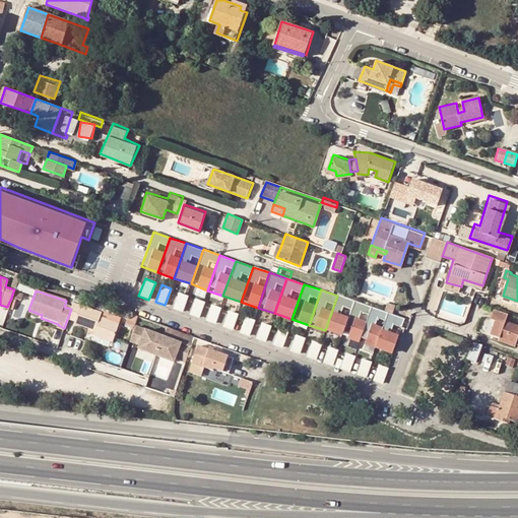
[(178,290),(172,308),(182,311),(188,294),(178,290)]
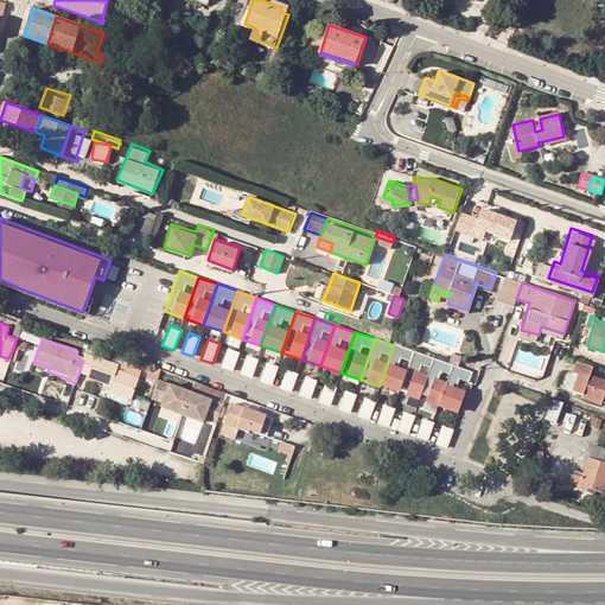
[(25,344),(16,341),(13,348),(23,351),(25,344)]
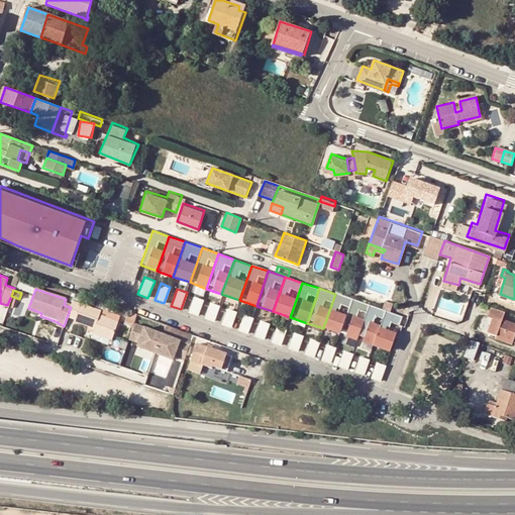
[(323,328),(340,334),(353,298),(336,291),(335,294),(323,328)]
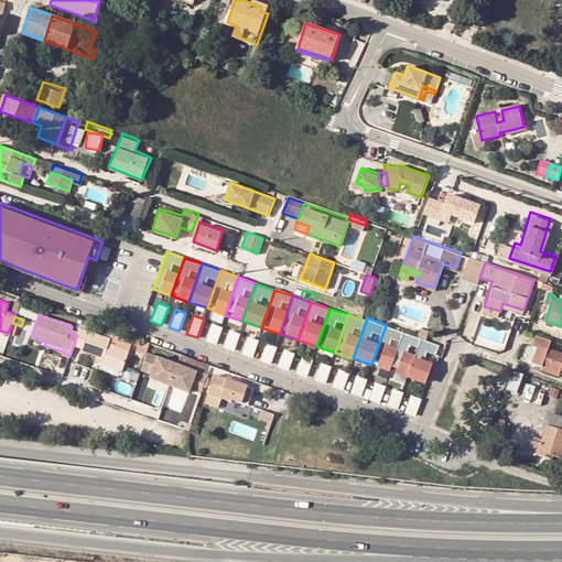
[(223,326),(212,322),(205,341),(216,344),(223,326)]
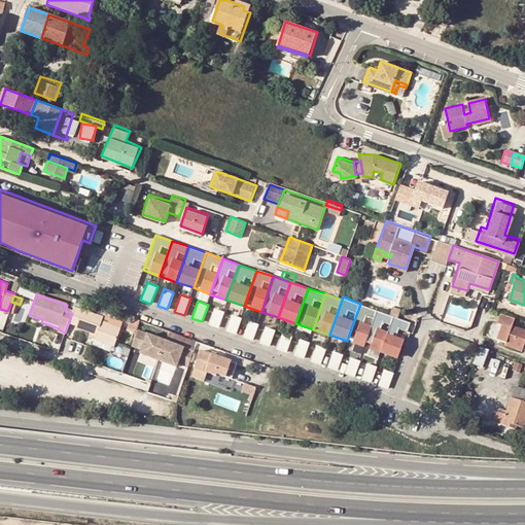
[(360,304),(347,341),(362,347),(376,309),(360,304)]
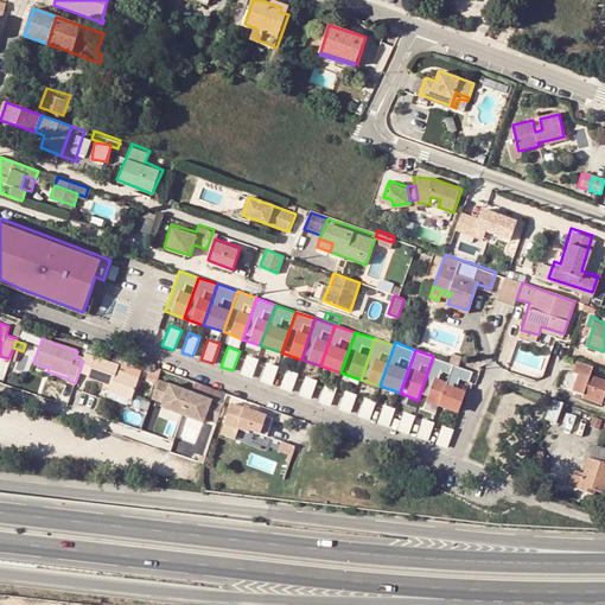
[(86,352),(83,361),(80,370),(89,373),(89,376),(112,384),(110,389),(132,396),(139,377),(116,369),(119,363),(86,352)]
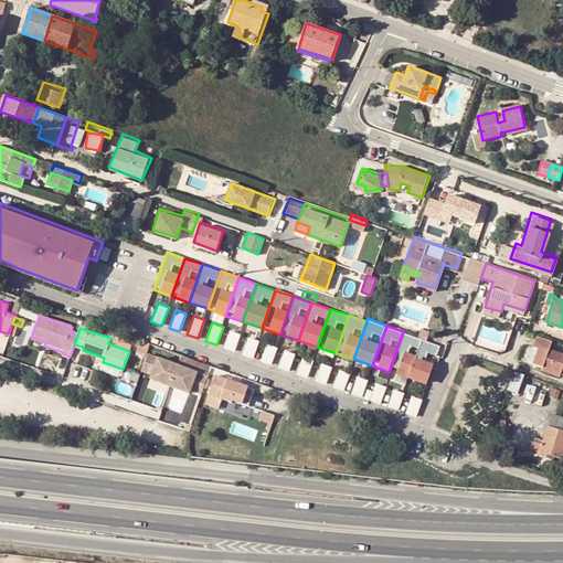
[(240,333),(230,329),(223,347),(234,351),(240,333)]
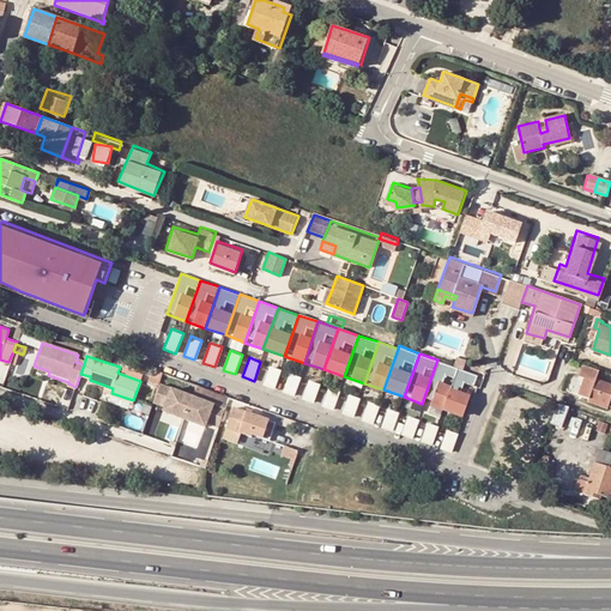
[(458,367),(437,360),(422,404),(441,410),(458,367)]
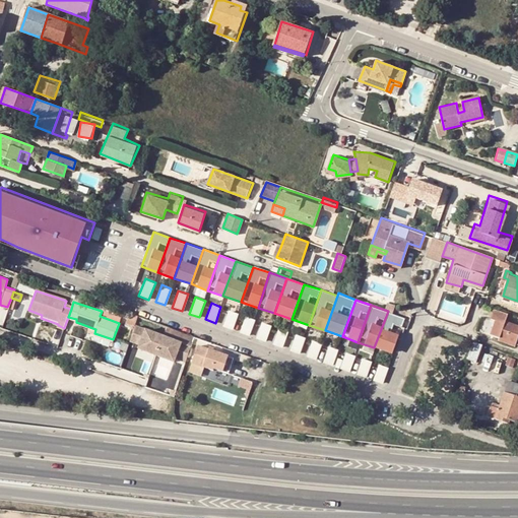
[(517,323),(506,319),(508,313),(494,308),(491,318),(495,319),(490,333),(500,336),(499,339),(515,345),(517,335),(517,323)]
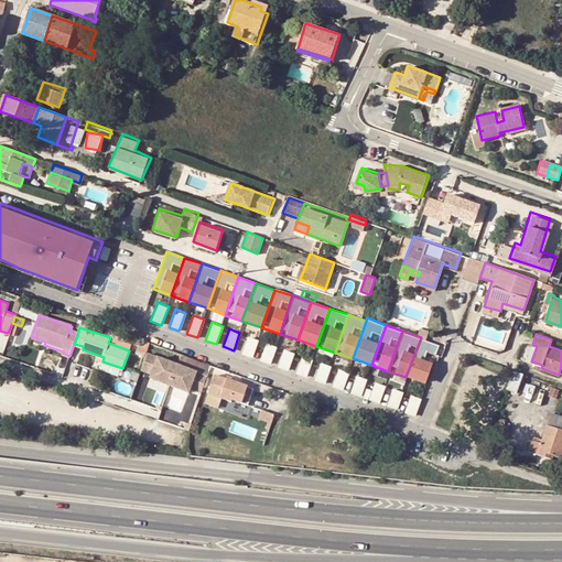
[(259,339),(248,335),(241,354),(252,357),(259,339)]
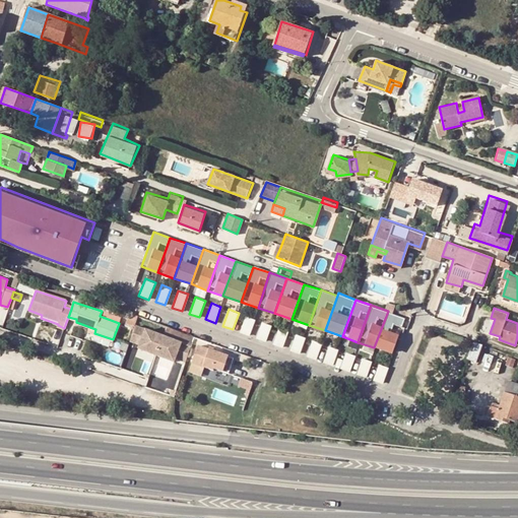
[(388,311),(374,347),(392,354),(405,318),(388,311)]
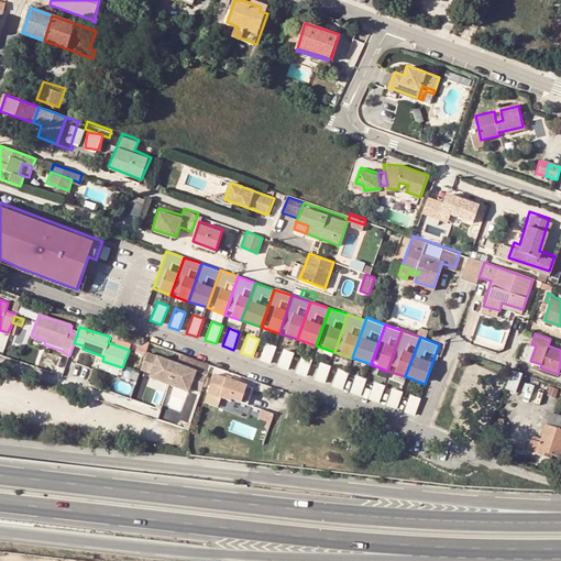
[(276,344),(265,341),(259,360),(270,363),(276,344)]
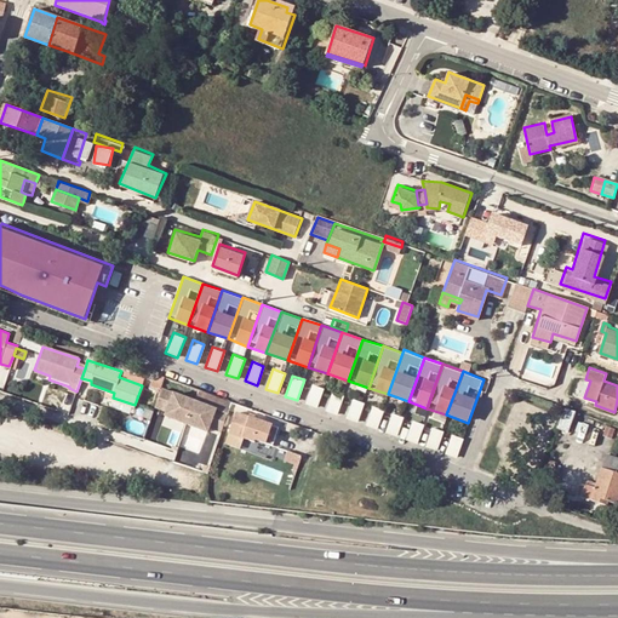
[(324,387),(312,382),(304,402),(316,407),(324,387)]
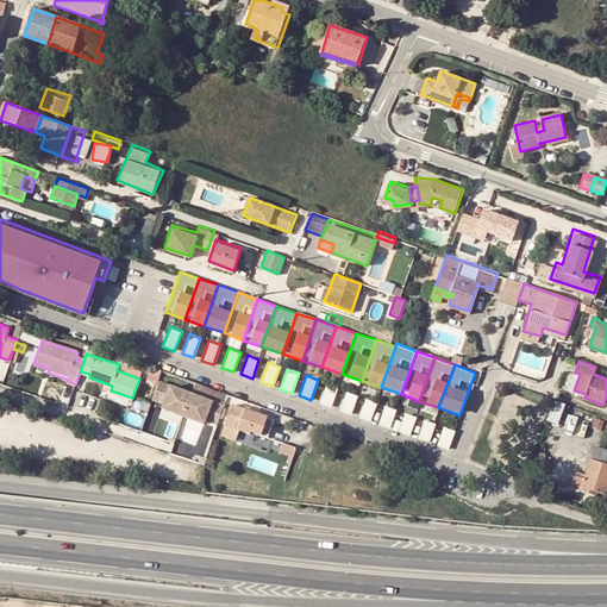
[(170,385),(158,381),(152,398),(164,401),(170,385)]
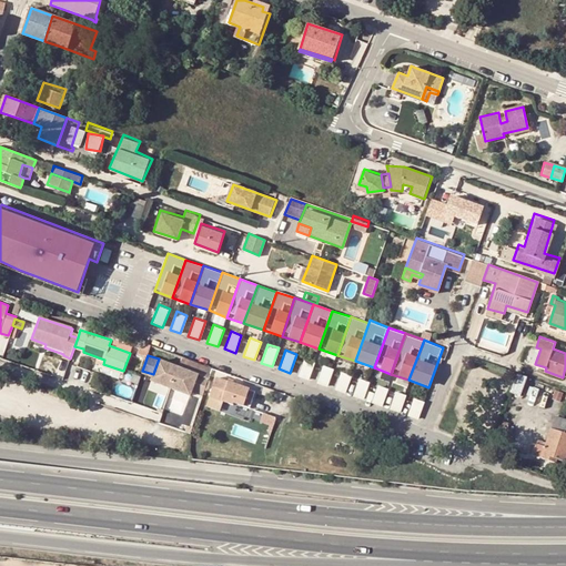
[(315,361),(304,357),(297,375),(309,380),(315,361)]
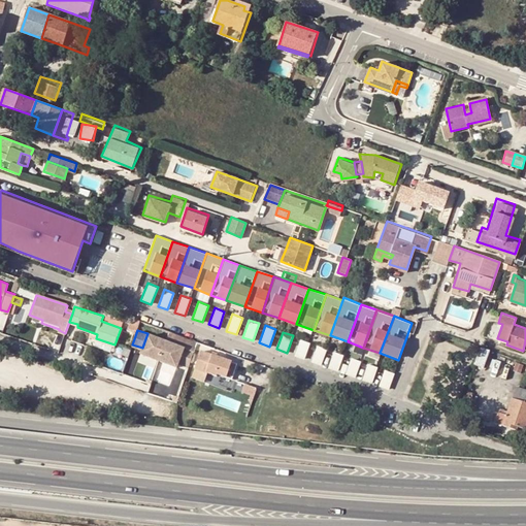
[(148,333),(142,348),(140,353),(176,366),(178,362),(184,347),(148,333)]
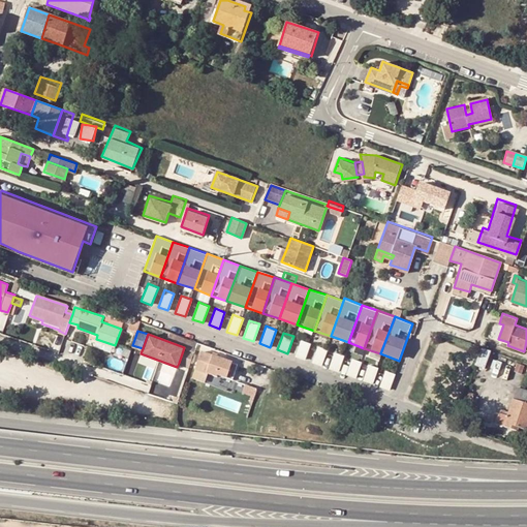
[(311,342),(301,339),(295,355),(305,359),(311,342)]
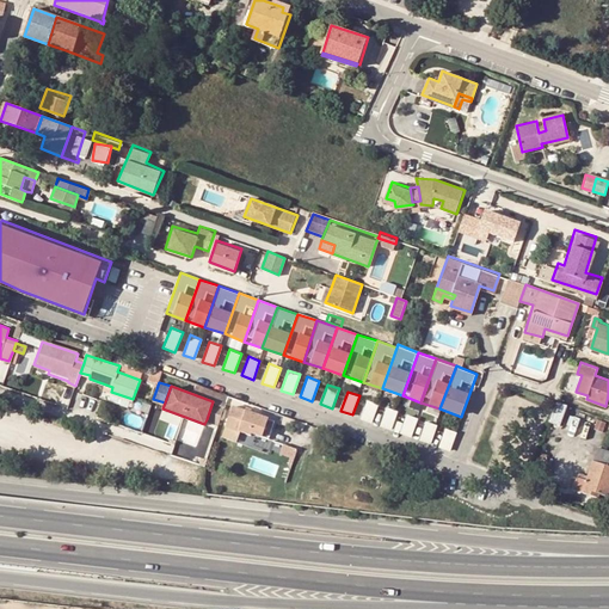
[(379,403),(367,399),(360,418),(373,422),(379,403)]
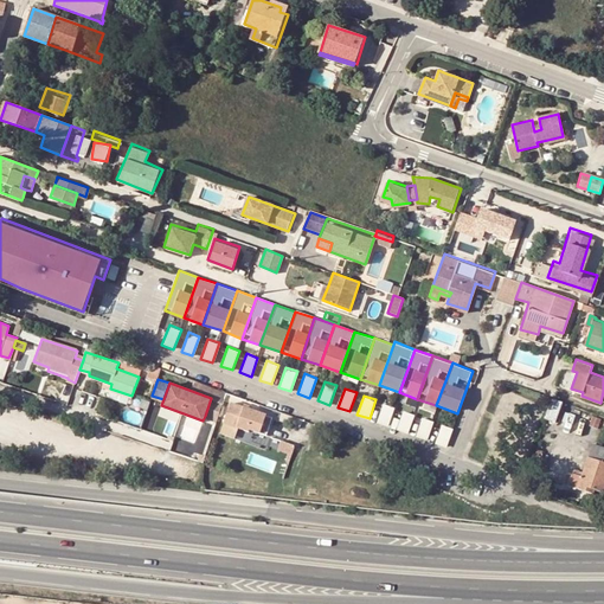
[(563,402),(552,397),(546,417),(556,419),(563,402)]
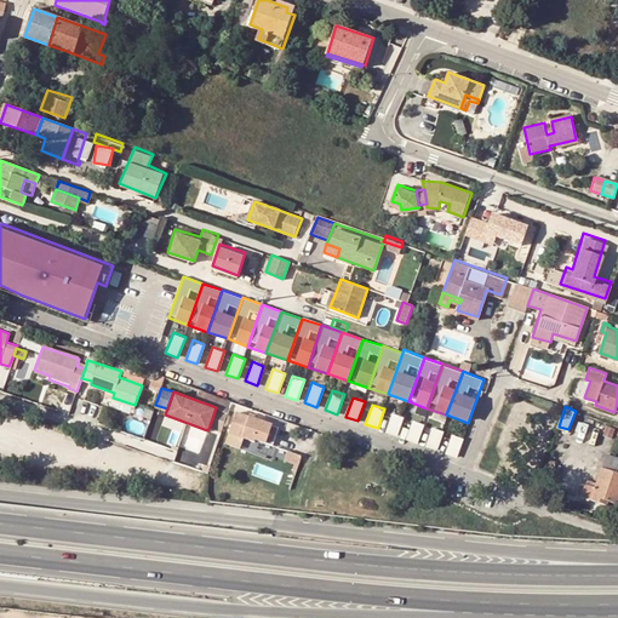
[(222,429),(222,428),(227,412),(216,407),(210,425),(222,429)]
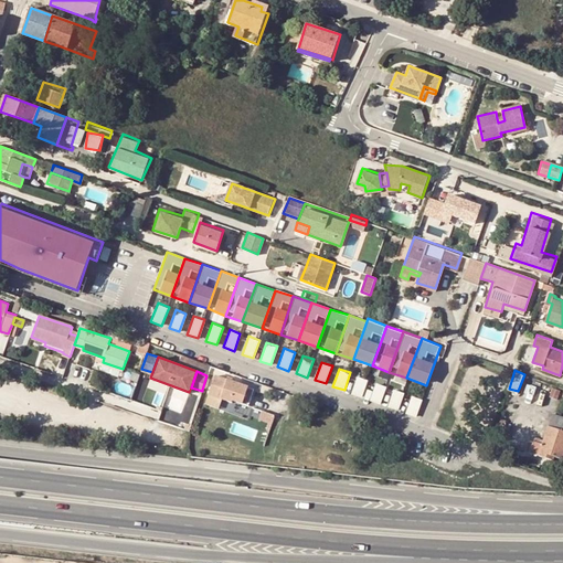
[(230,400),(231,399),(245,403),(251,386),(214,374),(208,392),(209,392),(221,396),(230,400)]
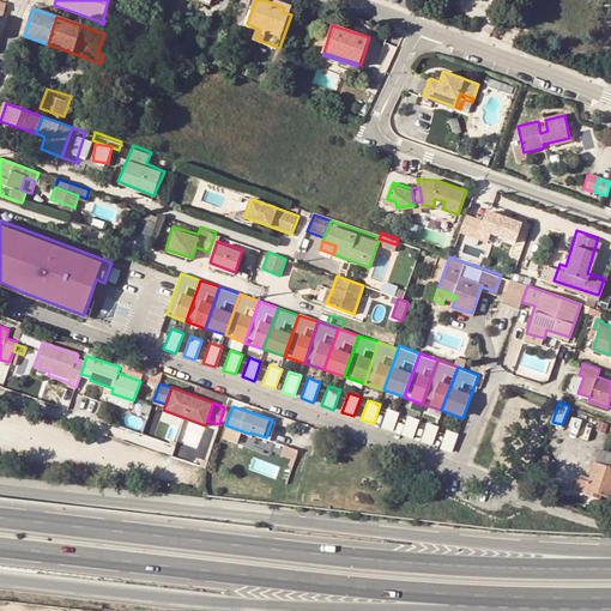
[(399,410),(387,406),(381,425),(393,430),(399,410)]
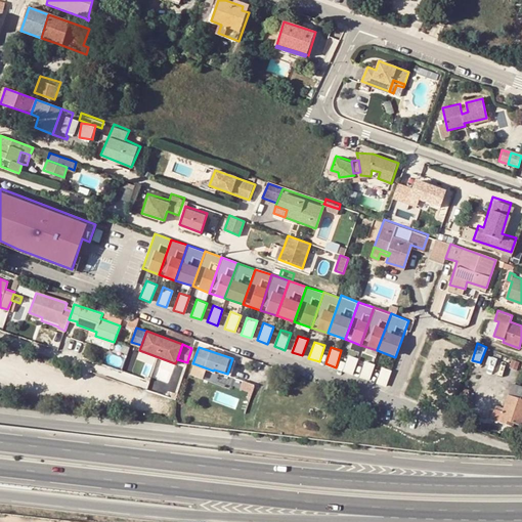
[(358,356),(348,353),(342,371),(352,374),(358,356)]
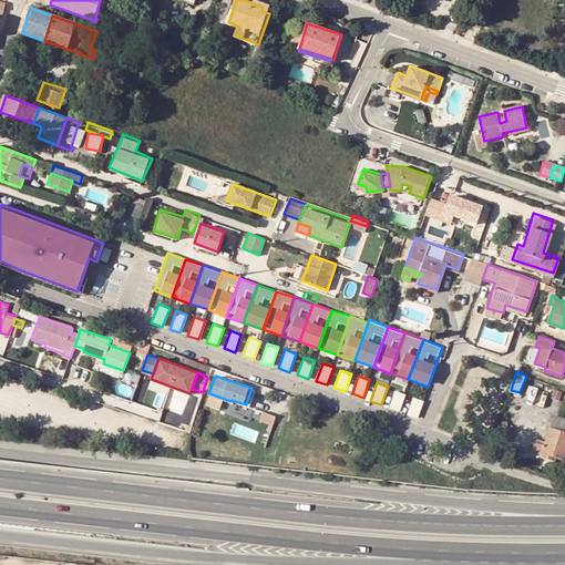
[(407,393),(394,389),(389,408),(400,411),(407,393)]
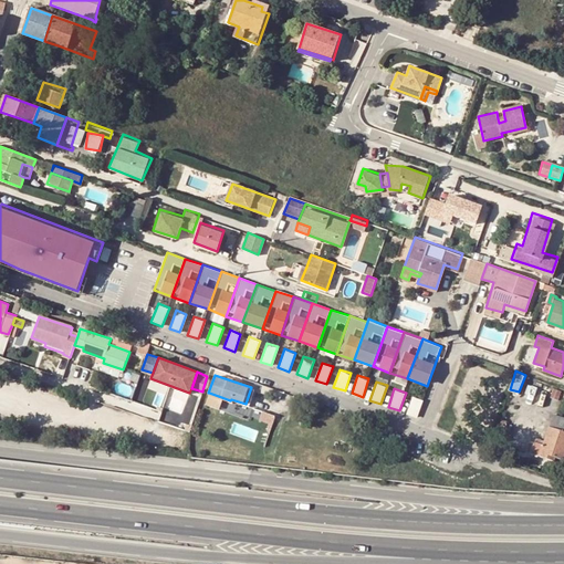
[(219,405),(221,397),(209,393),(207,400),(219,405)]
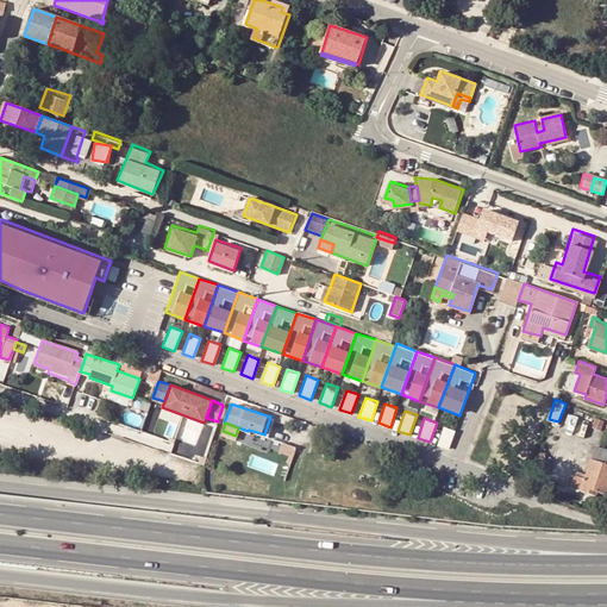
[(456,430),(444,425),(437,445),(449,449),(456,430)]
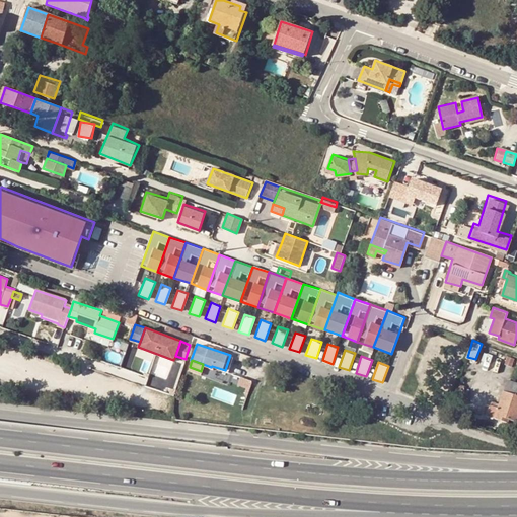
[(239,374),(237,382),(248,386),(251,378),(239,374)]
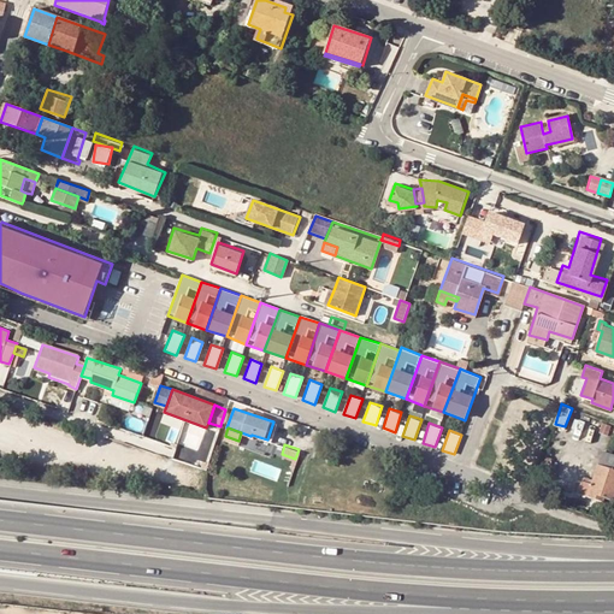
[(596,497),(597,494),(603,495),(612,497),(613,489),(613,454),(601,450),(590,482),(582,479),(577,491),(596,497)]
